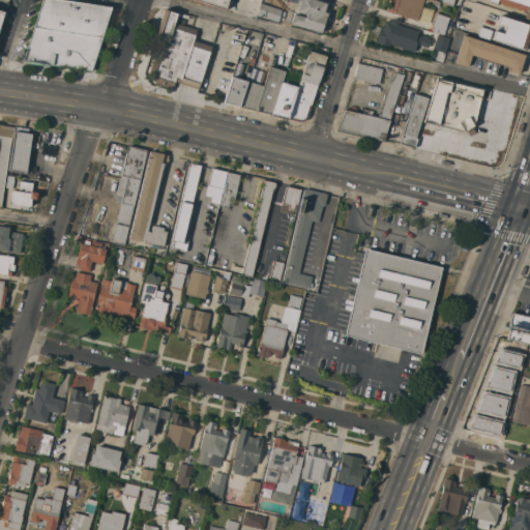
[(23,60),(41,0),(69,0),(110,6),(90,71),(23,60)]
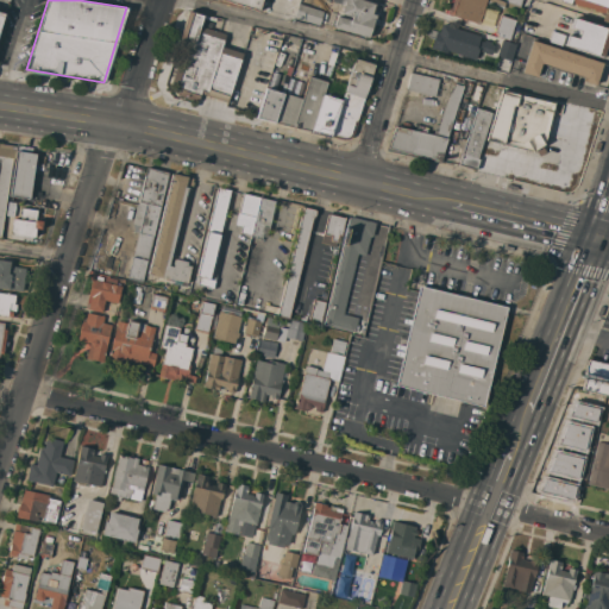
[(262,0),(258,12),(223,0),(262,0)]
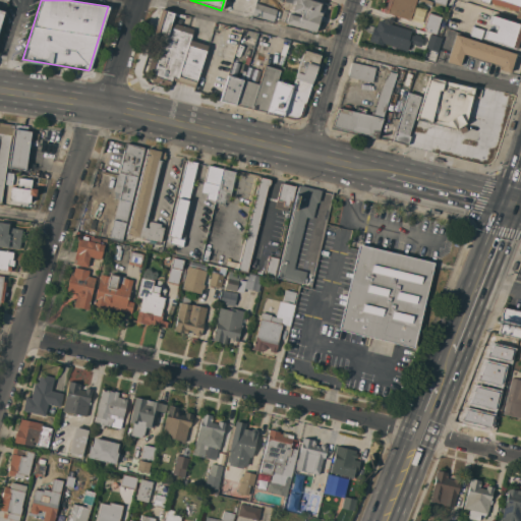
[(315,33),(296,26),(296,27),(285,23),(288,14),(300,17),(301,14),(292,11),(294,4),(284,1),(284,0),(309,0),(321,4),(317,12),(322,13),(321,16),(320,16),(320,18),(321,19),(320,23),(317,23),(315,33)]
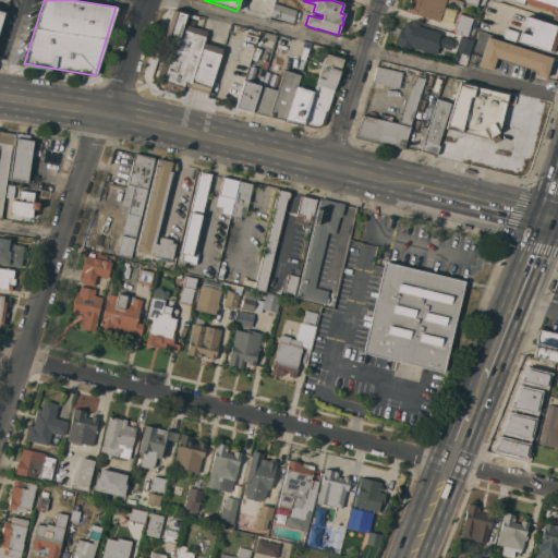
[(445,0),(438,22),(414,14),(413,14),(411,13),(410,12),(411,8),(413,7),(415,0),(445,0)]
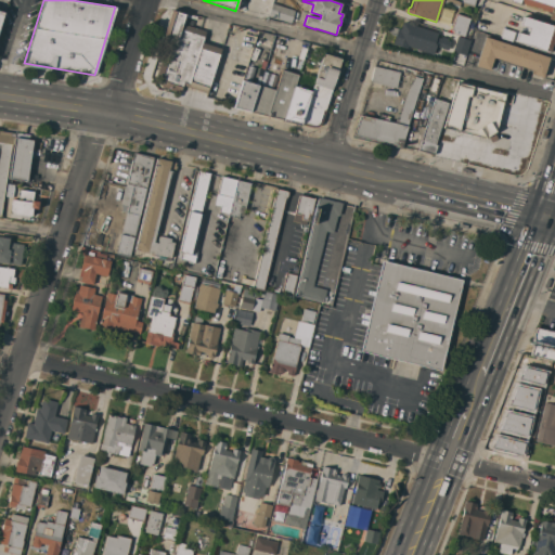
[(453,0),(461,2),(459,9),(443,3),(444,0),(453,0)]
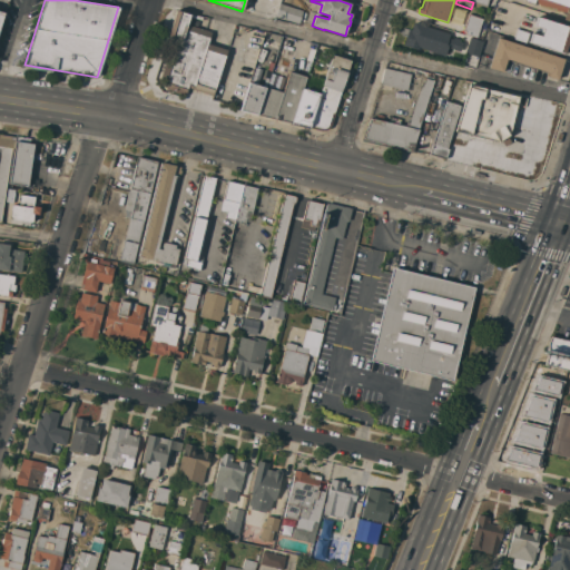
[(569,0),(569,21),(562,20),(564,12),(562,11),(562,12),(554,10),(554,9),(533,2),(532,5),(523,1),(522,0),(569,0)]
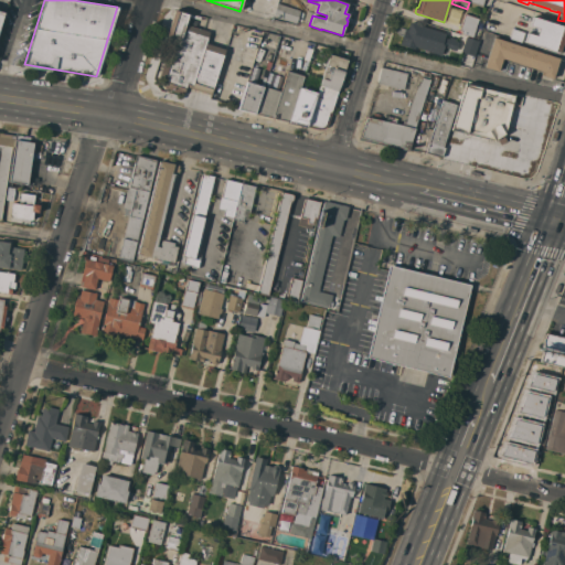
[(300,11),(296,24),(274,17),(278,3),(300,11)]
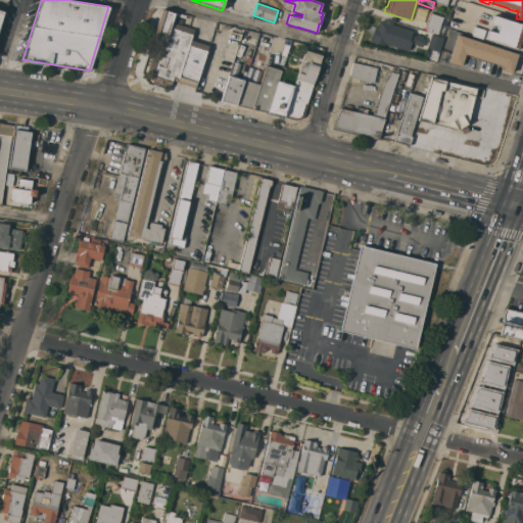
[(163,10),(177,14),(174,24),(196,31),(192,41),(211,47),(198,89),(174,81),(172,87),(154,82),(157,74),(148,72),(158,39),(154,38),(163,10)]
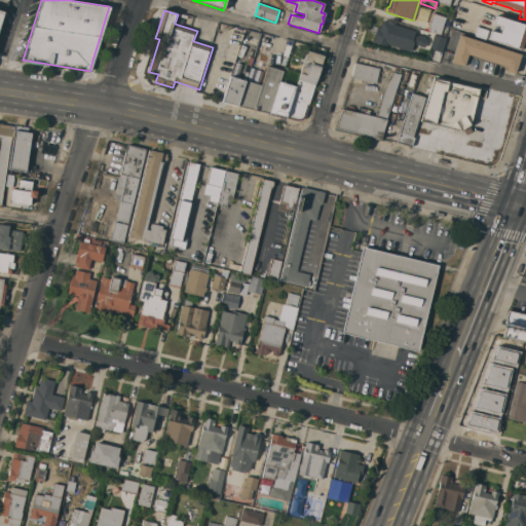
[(525,25),(525,32),(525,35),(525,41),(523,41),(521,49),(488,39),(490,31),(499,33),(501,27),(493,24),(495,15),(525,25)]
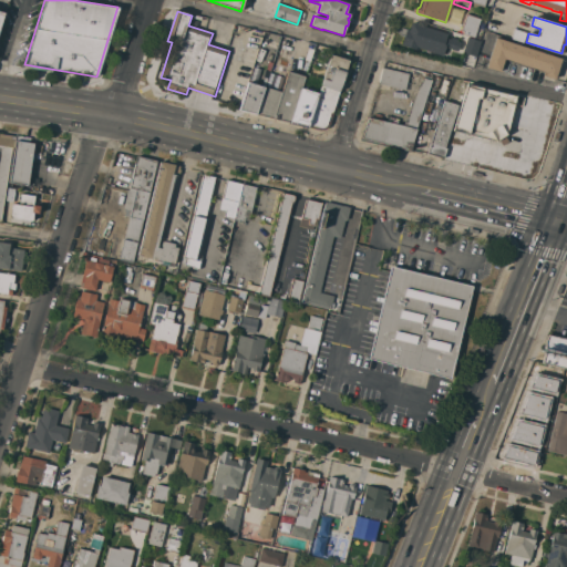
[(405,28),(409,29),(411,22),(414,22),(419,23),(420,26),(447,34),(446,37),(460,41),(457,51),(445,48),(442,55),(419,48),(418,51),(401,45),(405,28)]
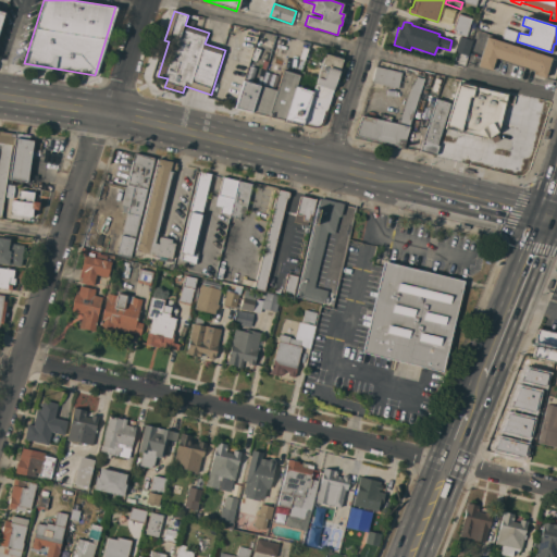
[(473,27),(469,38),(454,34),(457,22),(473,27)]
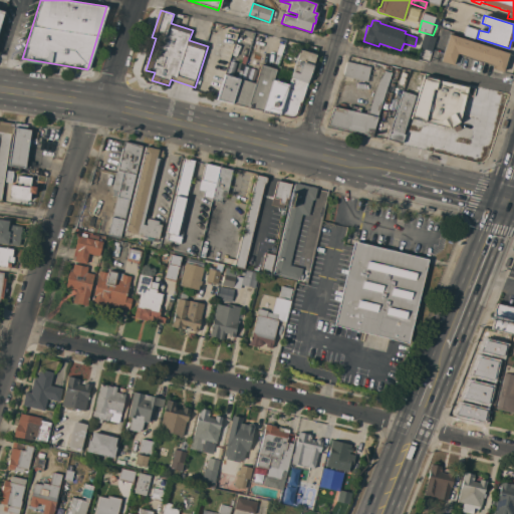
[(424,34),(435,37),(431,51),(420,48),(424,34)]
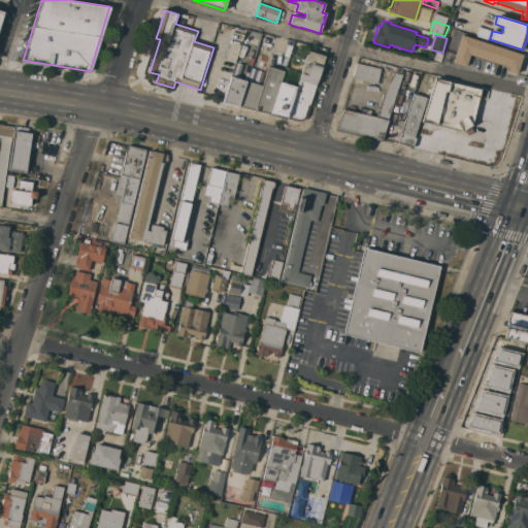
[(461,35),(523,55),(517,74),(507,71),(507,70),(505,70),(506,67),(469,55),(465,67),(452,63),(461,35)]
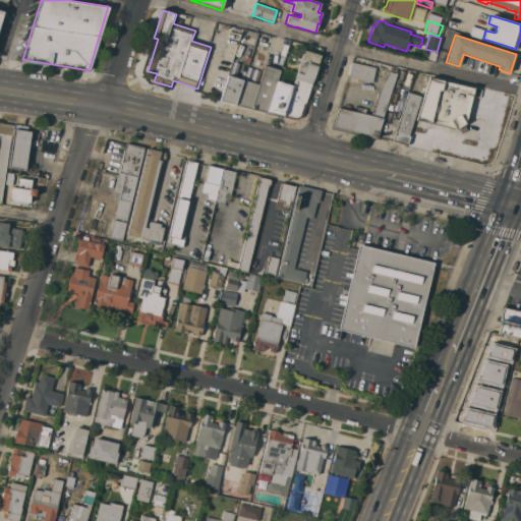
[(321,55),(305,102),(306,103),(302,114),(300,118),(297,120),(294,120),(284,117),(293,87),(304,51),(321,55)]
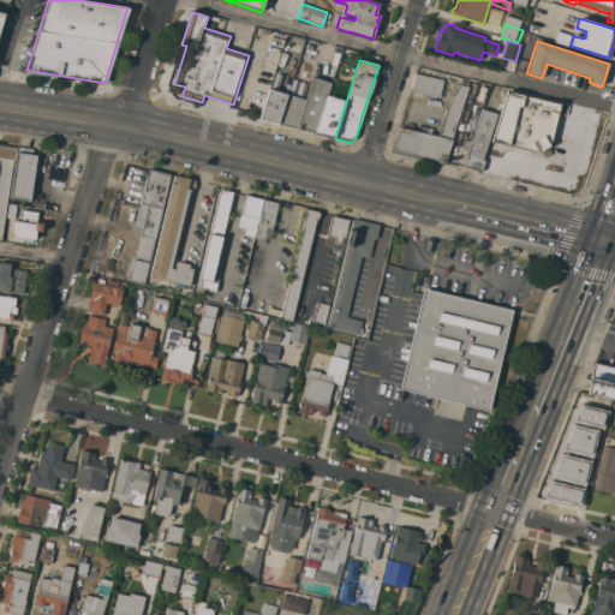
[(411,90),(416,73),(443,81),(440,97),(411,90)]
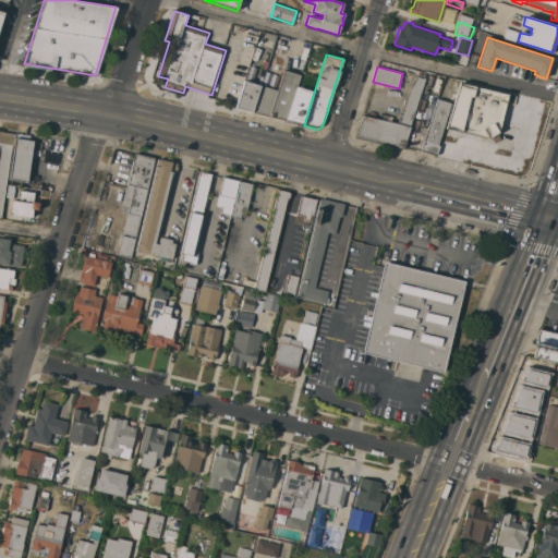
[(288,121),(269,117),(277,91),(284,71),(301,75),(296,87),(288,121)]
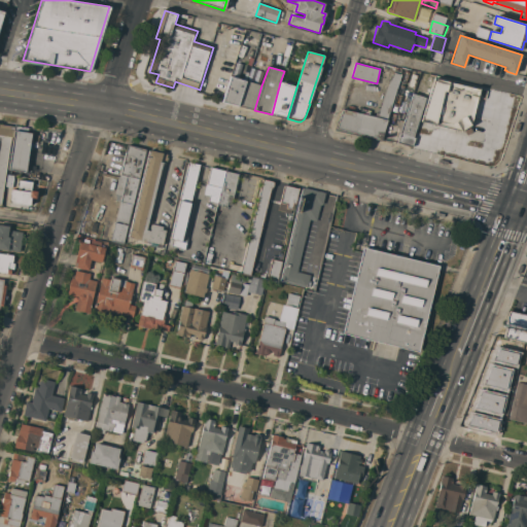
[(336,129),(342,109),(359,113),(360,108),(370,110),(369,115),(375,117),(377,110),(379,111),(387,86),(394,73),(400,74),(381,140),(336,129)]
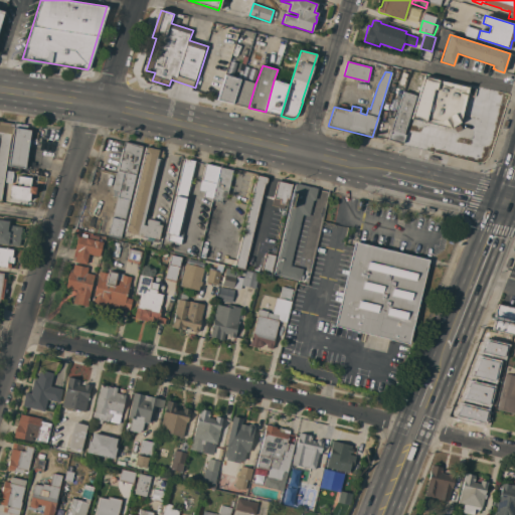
[(233,104),(216,100),(224,74),(241,79),(233,104)]
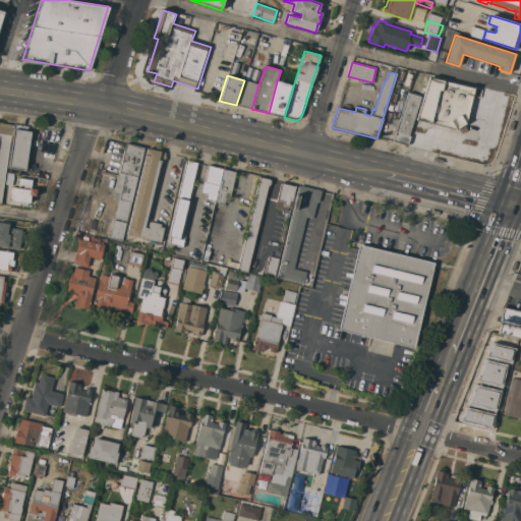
[(472,89),(426,77),(416,119),(462,130),(472,89)]
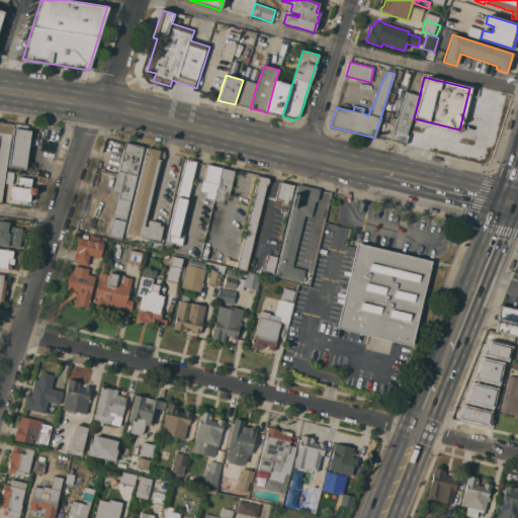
[(257,84),(250,108),(235,104),(243,80),(257,84)]
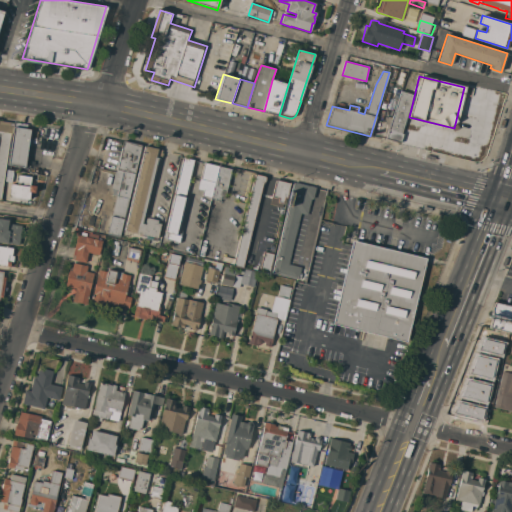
[(272,80),(288,85),(279,115),(278,115),(277,116),(263,112),(264,111),(272,80)]
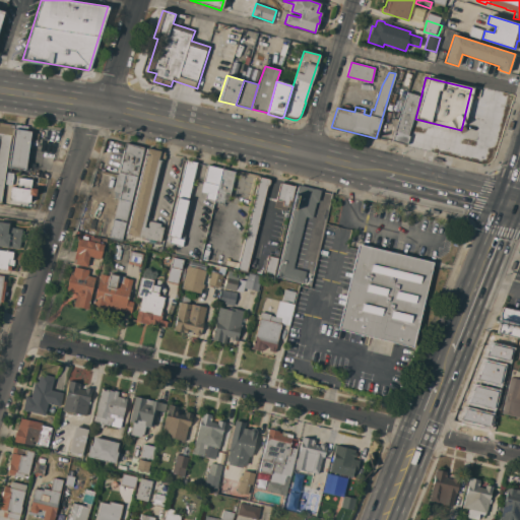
[(408,92),(419,96),(407,135),(409,136),(406,145),(393,141),(408,92)]
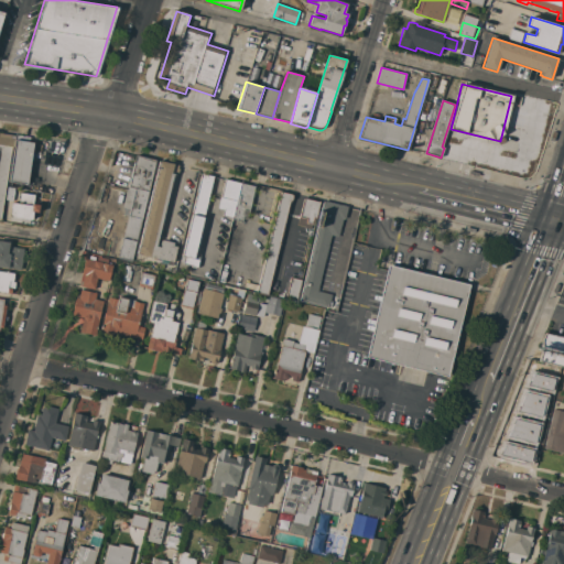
[(33,142),(28,184),(8,182),(14,140),(13,140),(14,132),(15,133),(15,136),(15,139),(33,142)]
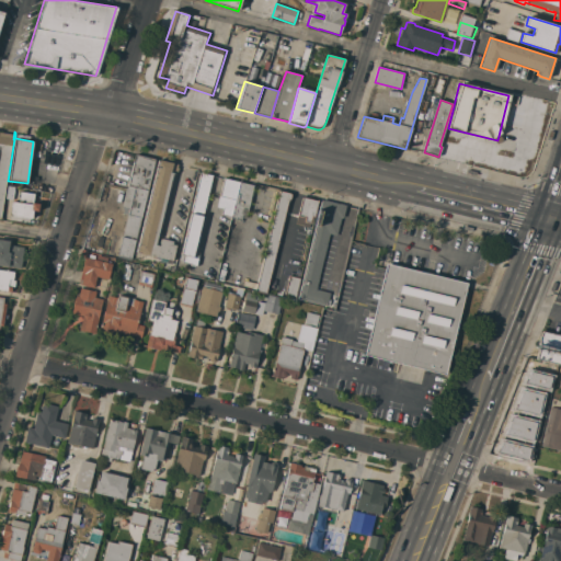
[(0,133),(13,135),(11,147),(11,146),(7,174),(8,174),(1,219),(0,218),(0,153),(1,147),(0,146),(0,133)]
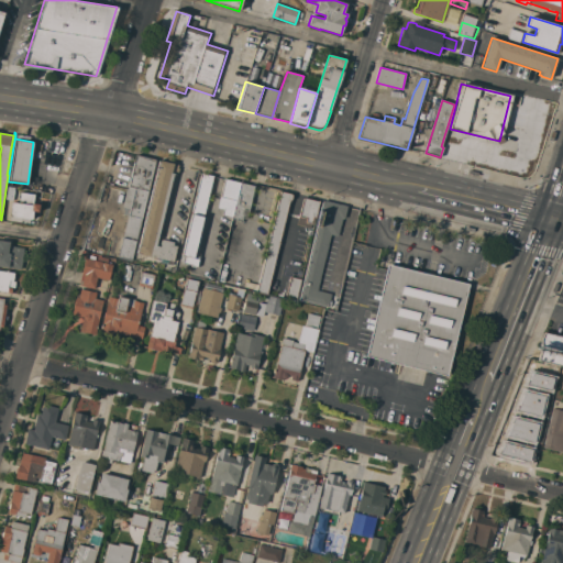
[(130,208),(122,207),(127,189),(128,189),(135,155),(156,159),(132,261),(118,257),(130,208)]
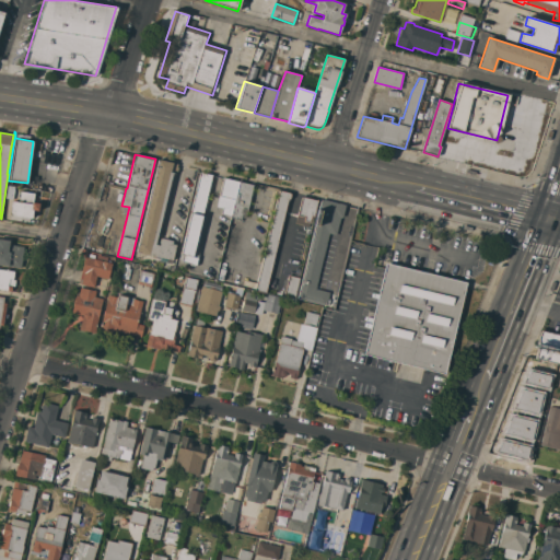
[(158,160),(178,164),(177,167),(178,167),(176,173),(172,173),(155,244),(159,245),(161,237),(173,241),(172,244),(175,245),(172,260),(150,255),(150,256),(140,253),(140,252),(136,252),(158,160)]
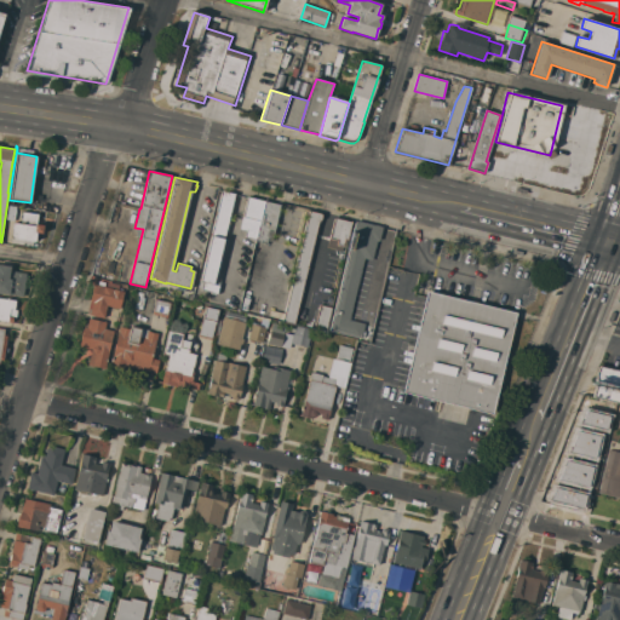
[(222,190),(235,194),(224,239),(227,240),(217,282),(219,282),(217,294),(211,293),(211,292),(201,290),(201,288),(197,287),(200,281),(222,190)]
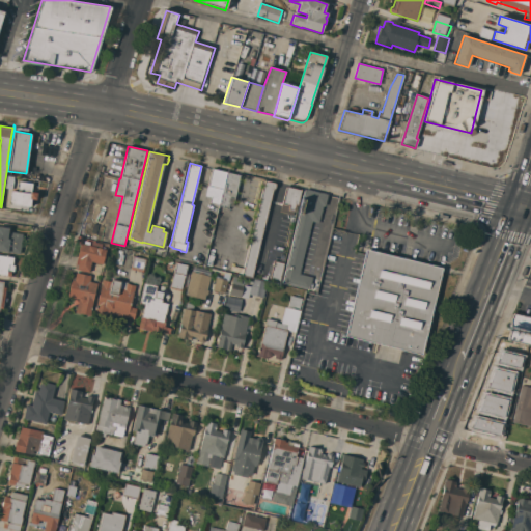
[(232,206),(228,205),(228,208),(218,206),(218,204),(210,202),(211,197),(205,196),(212,168),(241,175),(232,206)]
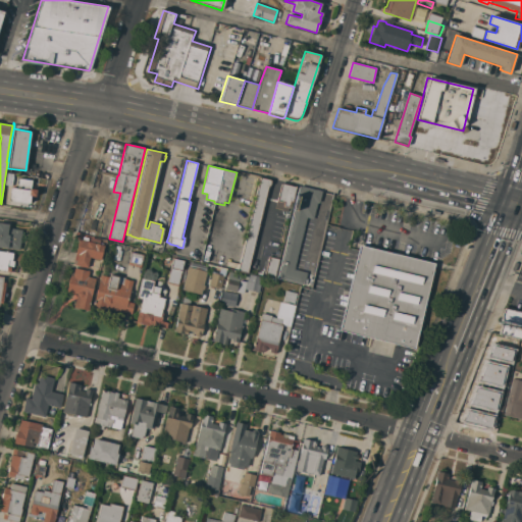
[(238,271),(238,269),(225,266),(226,261),(239,264),(260,177),(270,179),(270,181),(269,187),(267,189),(266,193),(268,193),(268,195),(266,195),(264,203),(266,204),(265,206),(263,205),(262,211),(264,211),(264,213),(262,213),(260,221),(261,222),(261,224),(259,223),(258,229),(259,229),(259,232),(257,231),(255,241),(257,241),(256,243),(255,243),(253,249),(255,249),(255,251),(253,251),(251,259),(253,259),(252,262),(250,261),(249,267),(251,267),(250,269),(248,269),(247,273),(238,271)]
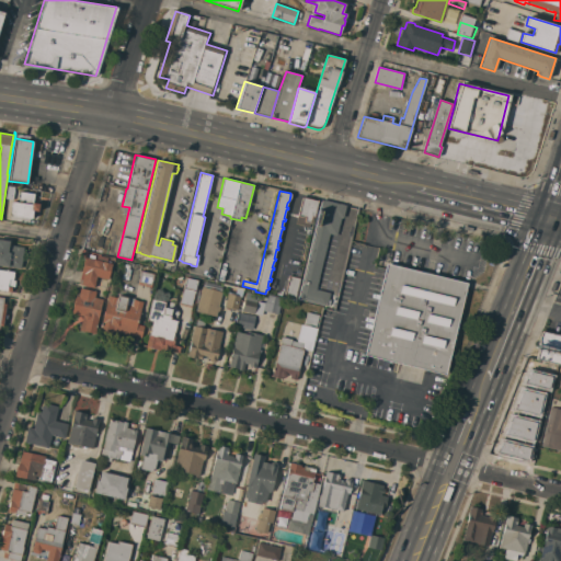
[(12,202),(19,203),(20,192),(34,194),(33,203),(39,204),(38,212),(33,210),(32,218),(10,215),(12,202)]
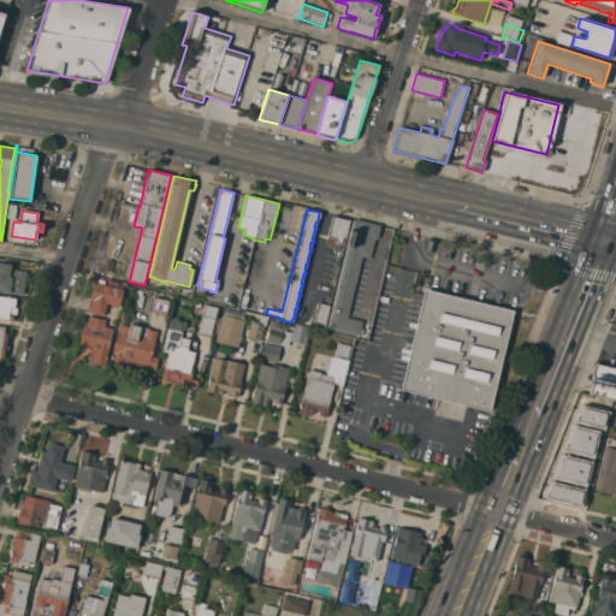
[(345,238),(342,237),(341,246),(338,244),(338,248),(333,247),(333,242),(327,241),(327,237),(331,218),(332,217),(335,217),(349,220),(345,238)]
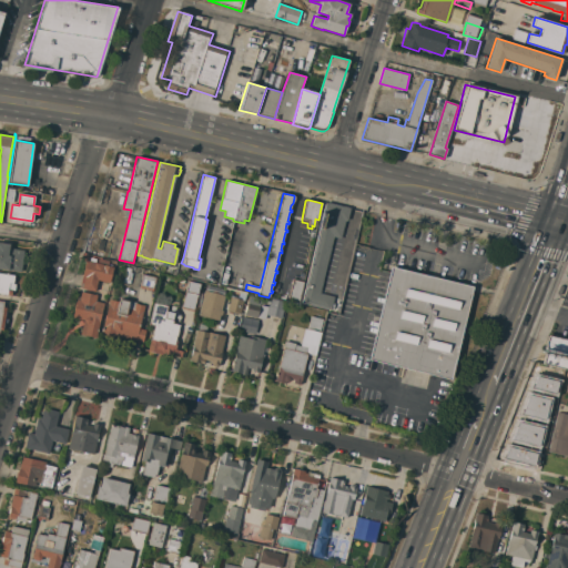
[(332,306),(331,306),(330,310),(302,303),(325,203),(350,209),(347,221),(345,221),(341,239),(334,237),(321,293),(334,296),(332,306)]
